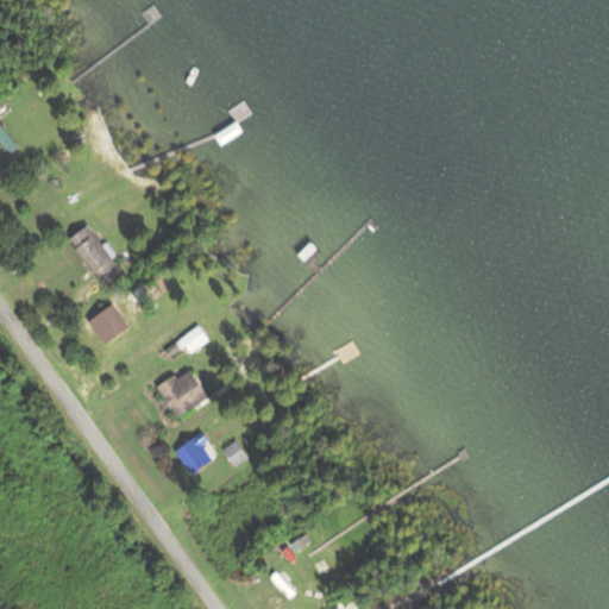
[(0,146),(5,154),(16,146),(0,126),(0,146)]
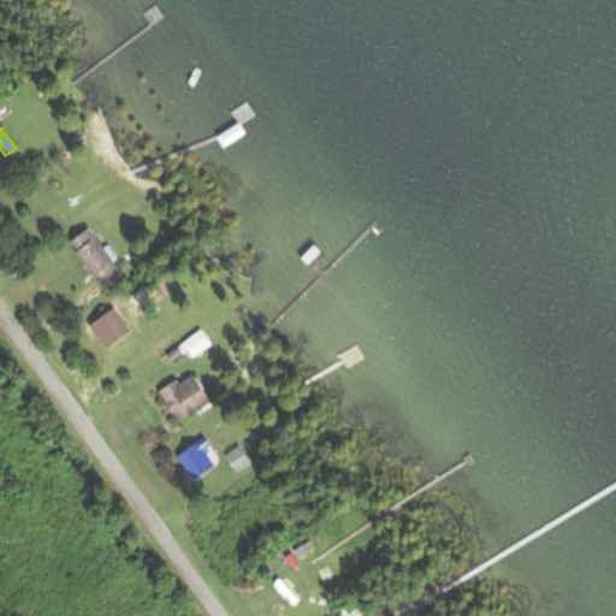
[(70,237),(96,291),(118,282),(92,226),(70,237)]
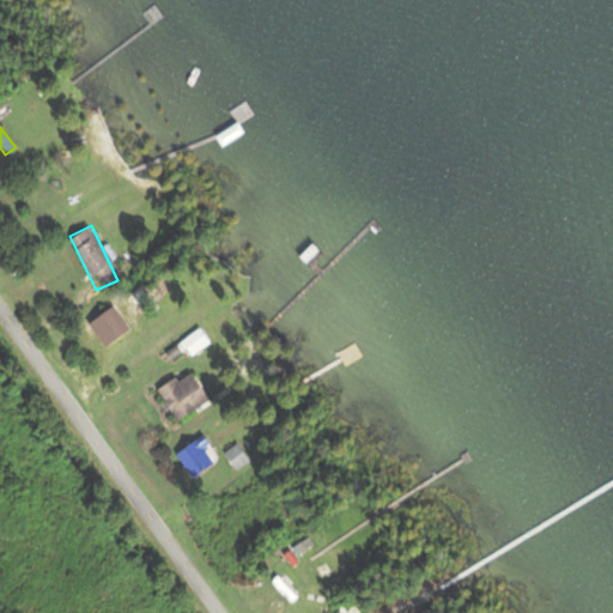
[(175,345),(187,360),(210,344),(198,327),(175,345)]
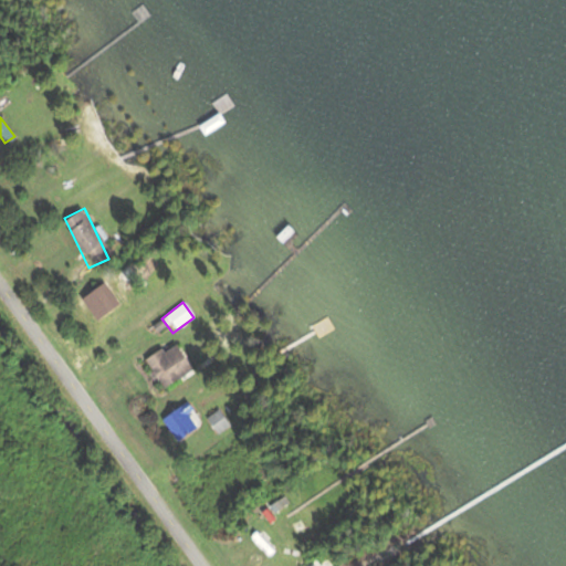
[(143,362),(161,388),(190,368),(171,342),(143,362)]
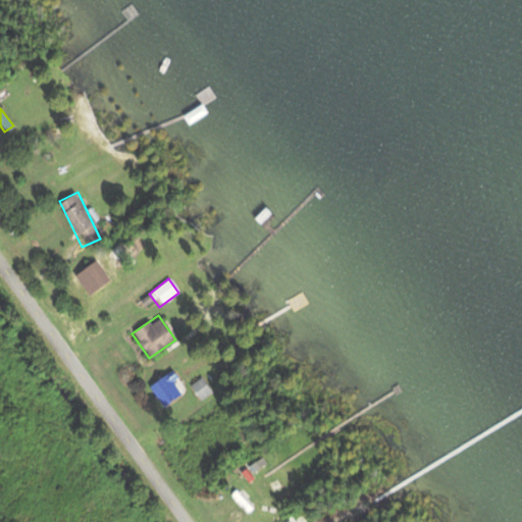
[(164,407),(185,388),(166,370),(147,388),(164,407)]
